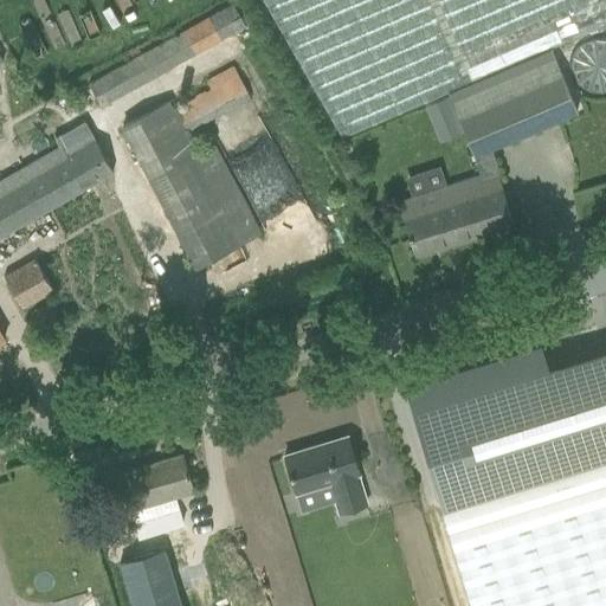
[(578,110),(550,46),(605,23),(605,0),(264,0),(342,136),(447,91),(474,156),(478,174),(398,200),(416,256),(514,224),(489,148),(578,110)]
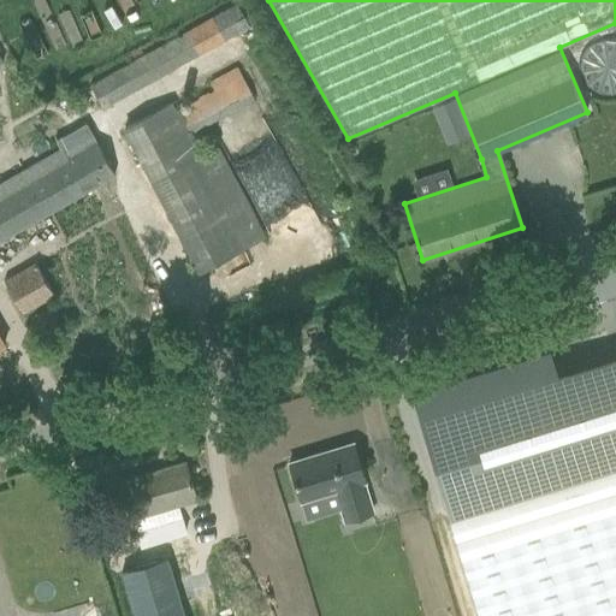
[(99,99),(102,107),(250,27),(235,3),(89,82),(99,99)]
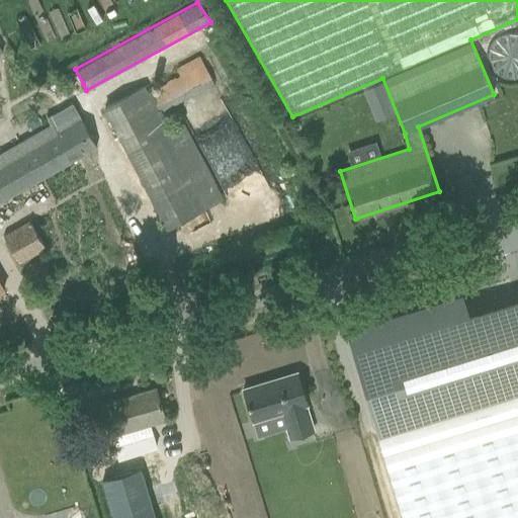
[(517,30),(514,30),(509,29),(504,30),(499,31),(494,34),(490,38),(487,42),(484,47),(483,52),(482,58),(483,63),(484,68),(486,72),(490,77),(494,80),(499,83),(504,84),(510,85),(515,84),(517,83),(517,30)]
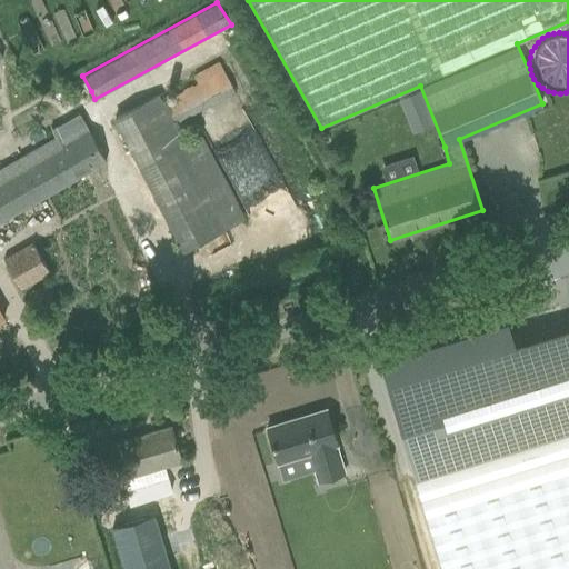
[(188,140),(178,122),(235,91),(219,62),(193,76),(196,80),(190,82),(192,85),(179,91),(180,92),(165,101),(161,93),(161,92),(113,118),(182,252),(246,219),(200,133),(188,140)]
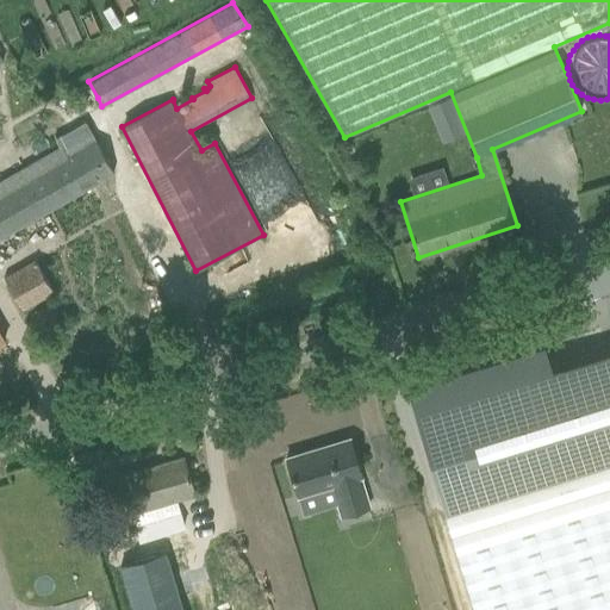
[(428,106),(433,118),(455,109),(450,98),(428,106)]
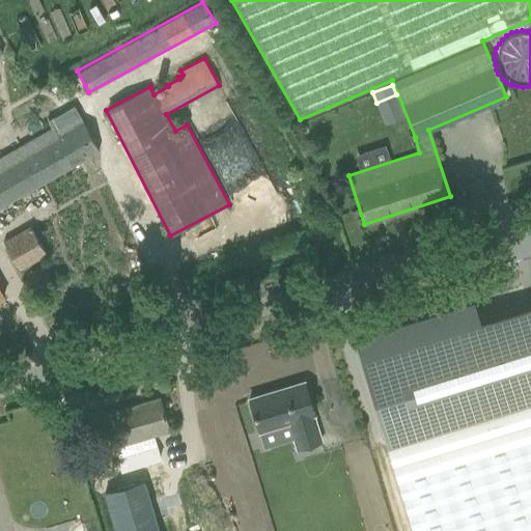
[(75,106),(49,120),(52,128),(0,157),(0,207),(100,150),(75,106)]
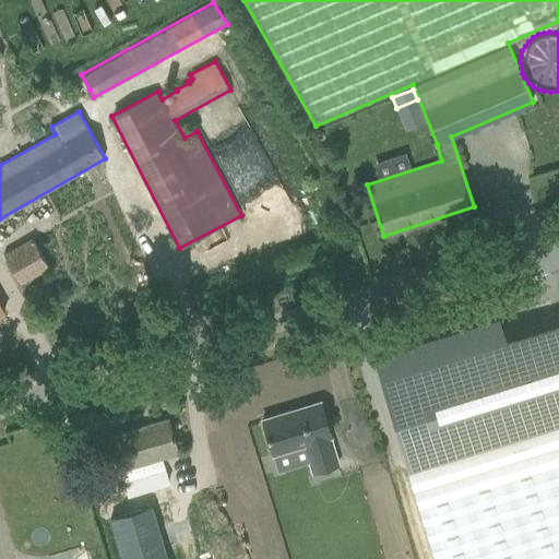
[(326,145),(314,152),(321,165),(333,158),(326,145)]
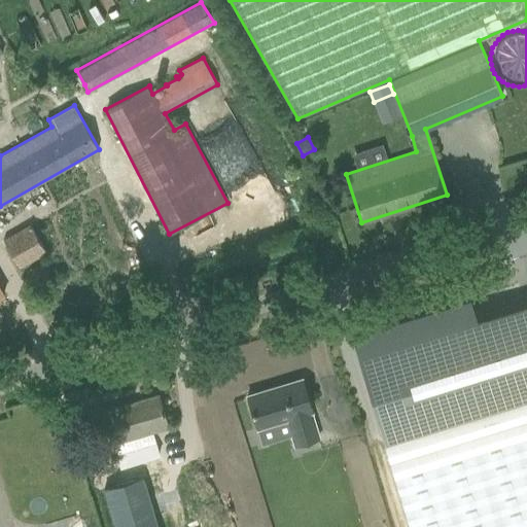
[(29,229),(3,242),(16,268),(42,254),(29,229)]
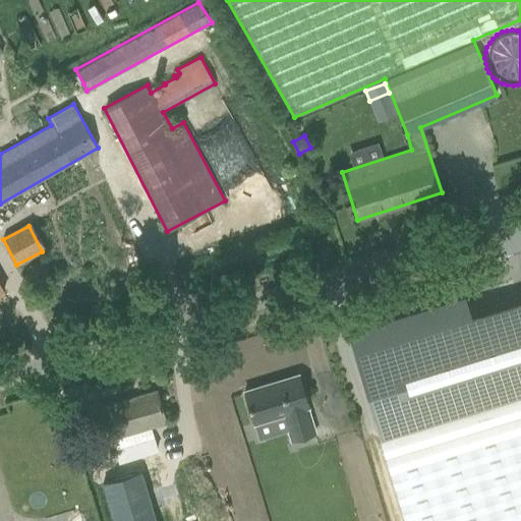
[(42,262),(30,268),(37,283),(50,277),(42,262)]
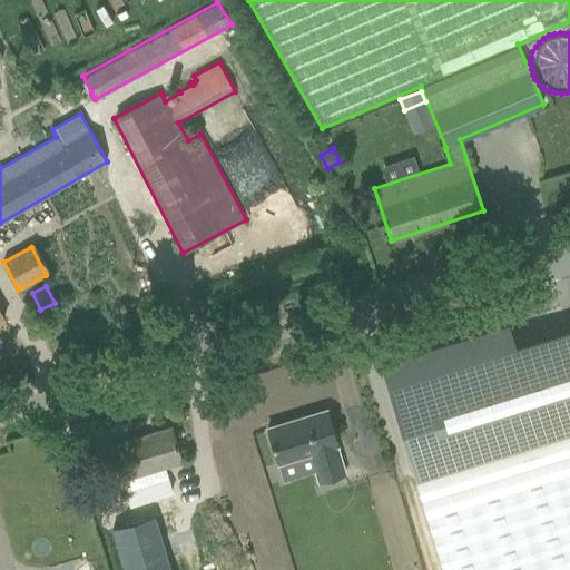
[(416,478),(569,431),(569,327),(518,344),(510,320),(381,359),(416,478)]
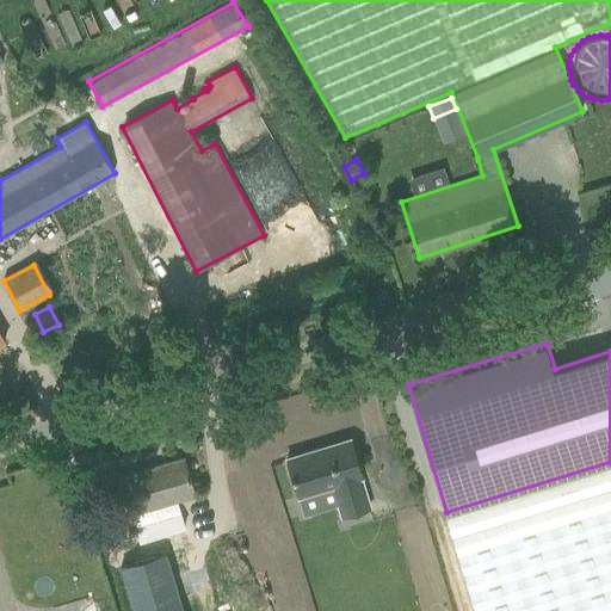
[(363,476),(351,439),(287,460),(298,497),(333,486),(343,517),(370,508),(360,476),(363,476)]
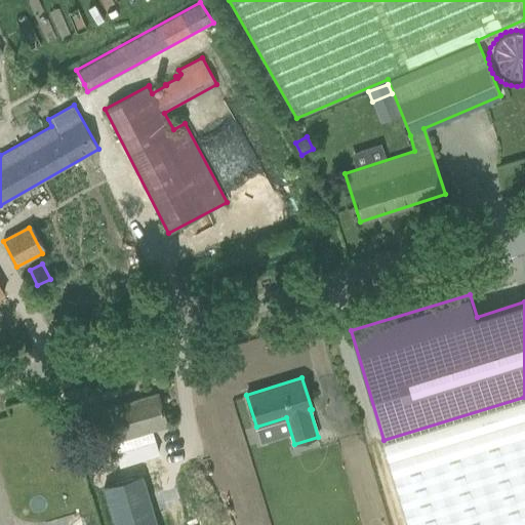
[(168,425),(158,394),(104,410),(120,463),(159,452),(152,430),(168,425)]
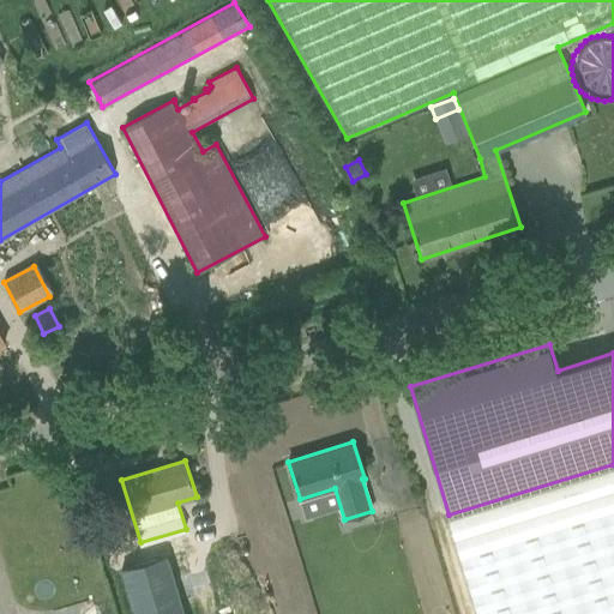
[(613,613),(613,464),(449,515),(479,613),(613,613)]
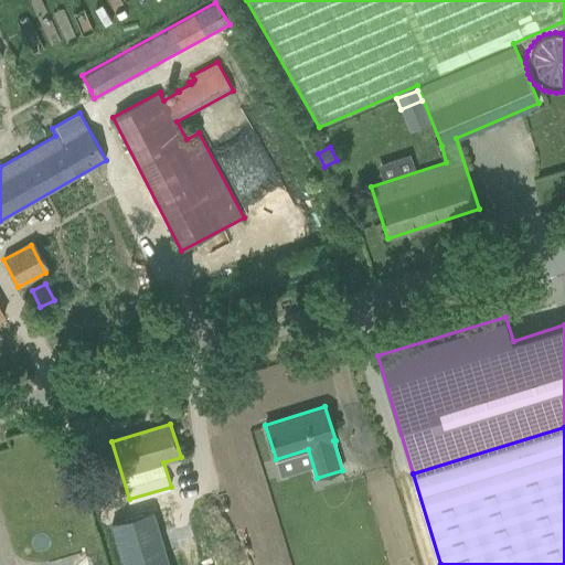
[(74,445),(71,446),(55,450),(59,461),(77,456),(74,445)]
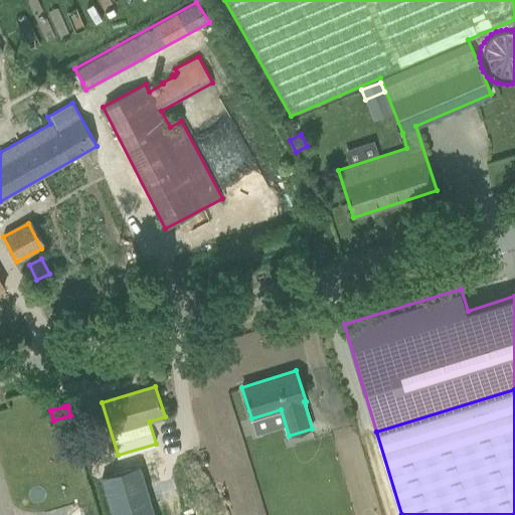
[(155,514),(140,464),(102,476),(113,514),(155,514)]
